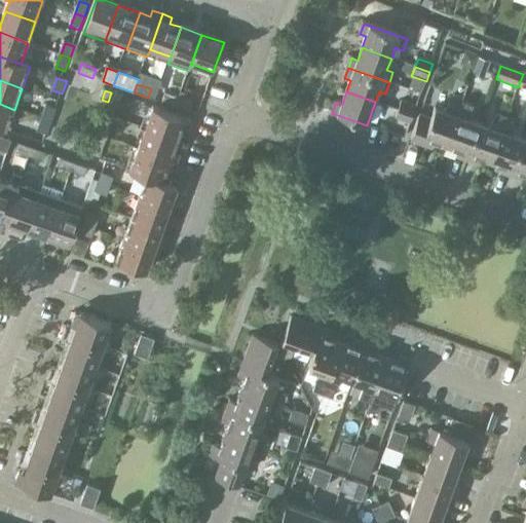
[(108,102),(114,104),(117,95),(111,92),(108,102)]
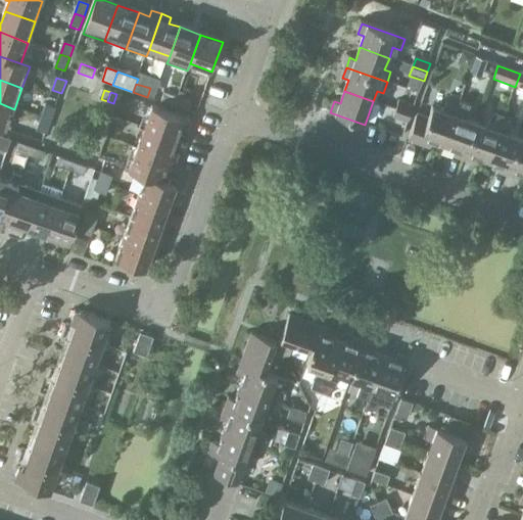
[(113,103),(120,105),(123,96),(116,94),(113,103)]
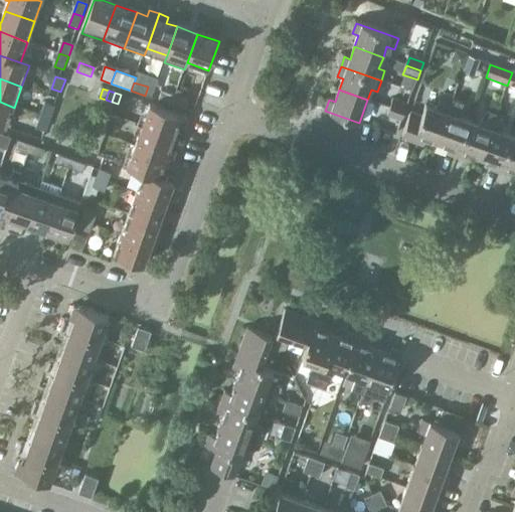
[(159,101),(172,105),(175,97),(162,93),(159,101)]
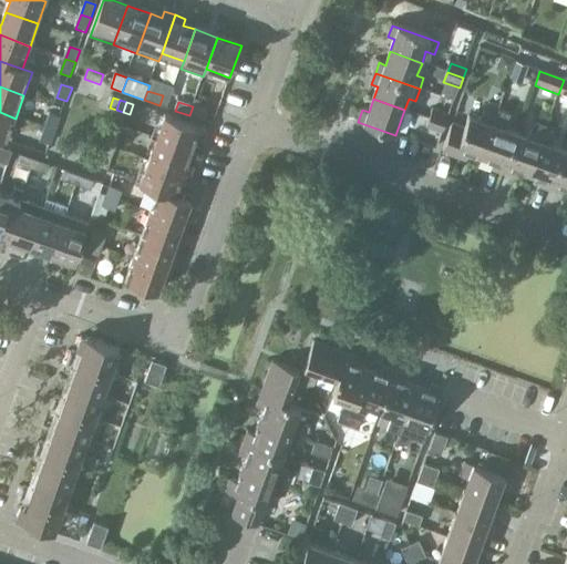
[(189,115),(204,121),(207,112),(193,106),(189,115)]
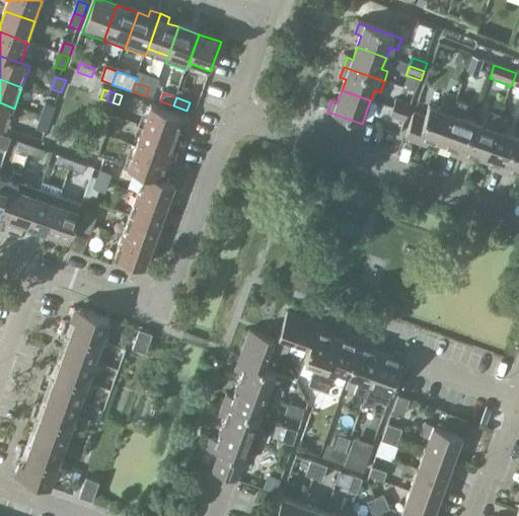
[(441,145),(457,101),(446,97),(441,111),(430,106),(426,118),(415,114),(405,140),(427,147),(430,141),(441,145)]
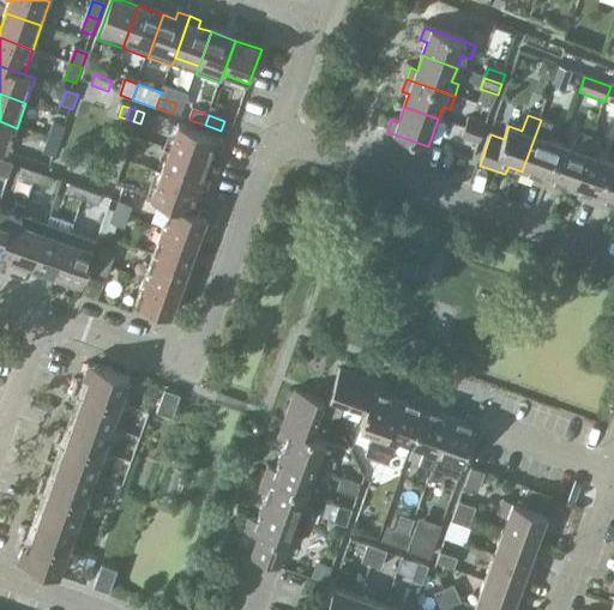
[(469,120),(465,130),(482,136),(486,126),(469,120)]
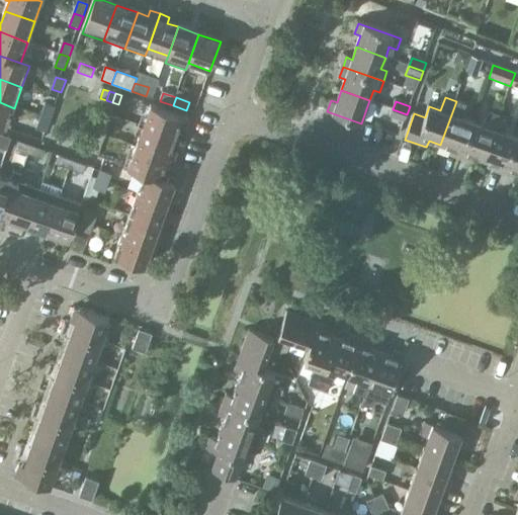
[(450,155),(459,159),(472,121),(463,118),(467,104),(456,101),(440,145),(452,149),(450,155)]
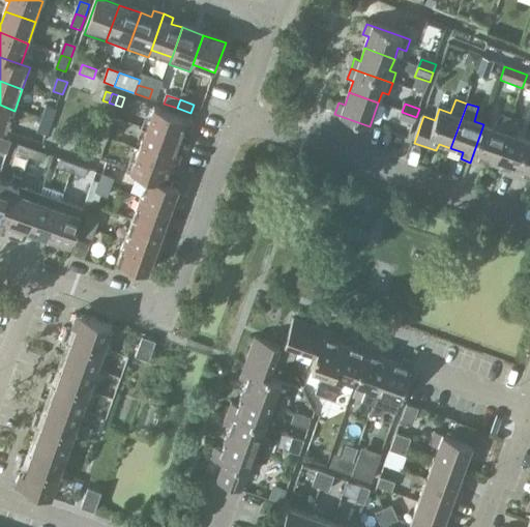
[(0,129),(6,132),(15,111),(0,105),(0,129)]
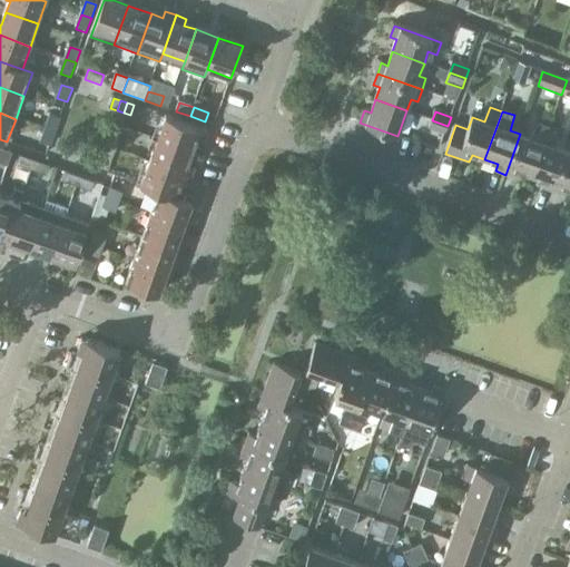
[(50,116),(46,129),(56,134),(60,119),(50,116)]
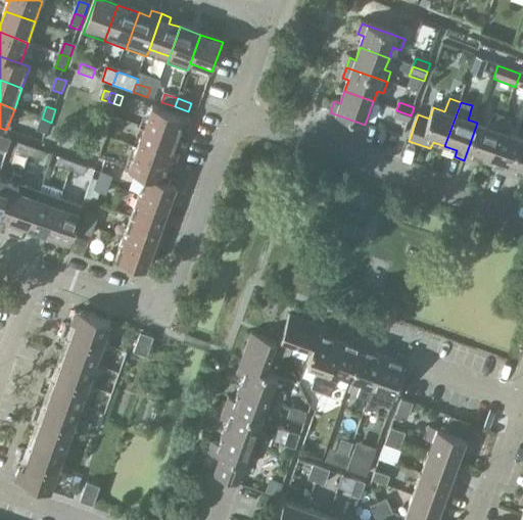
[(140,127),(186,143),(188,138),(179,135),(182,125),(189,127),(191,121),(151,107),(148,117),(143,116),(140,127)]
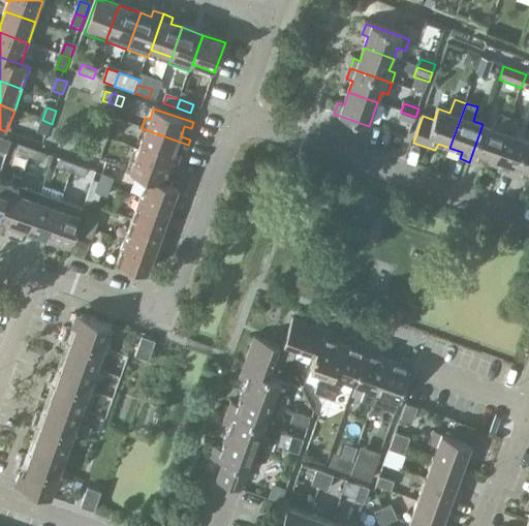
[(401,112),(398,120),(412,125),(415,117),(401,112)]
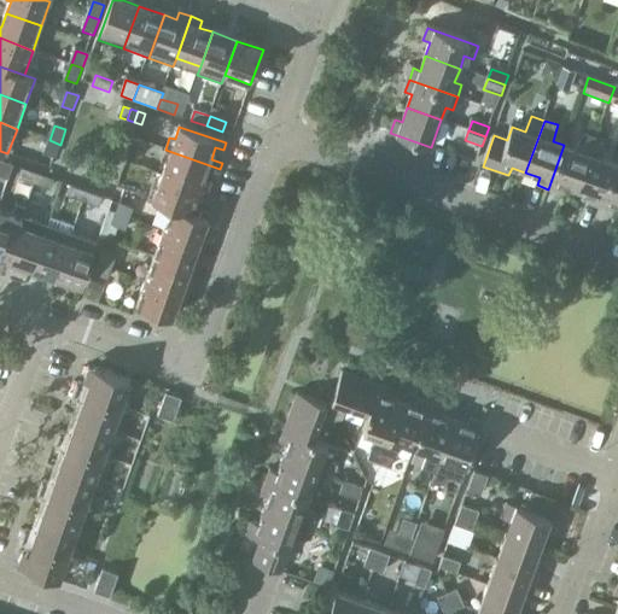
[(577,191),(595,139),(583,134),(577,150),(564,145),(548,189),(560,193),(564,186),(577,191)]
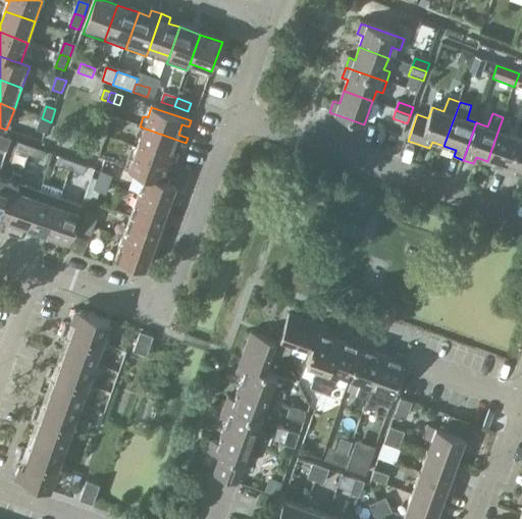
[(520,139),(510,135),(515,121),(503,117),(487,161),(500,165),(497,172),(507,175),(520,139)]
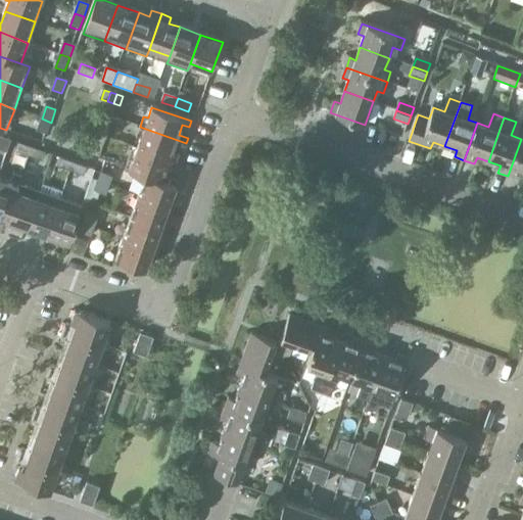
[(42,119),(37,132),(46,135),(51,123),(42,119)]
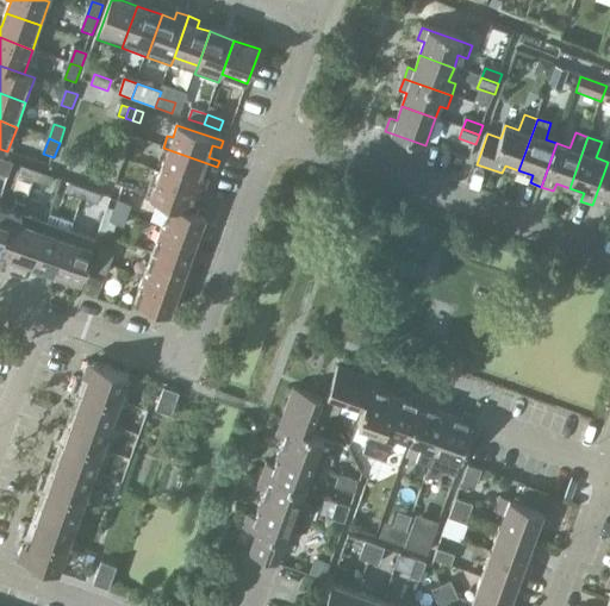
[(160,174),(205,189),(207,185),(200,181),(204,169),(215,173),(217,167),(163,148),(159,160),(163,161),(160,174)]
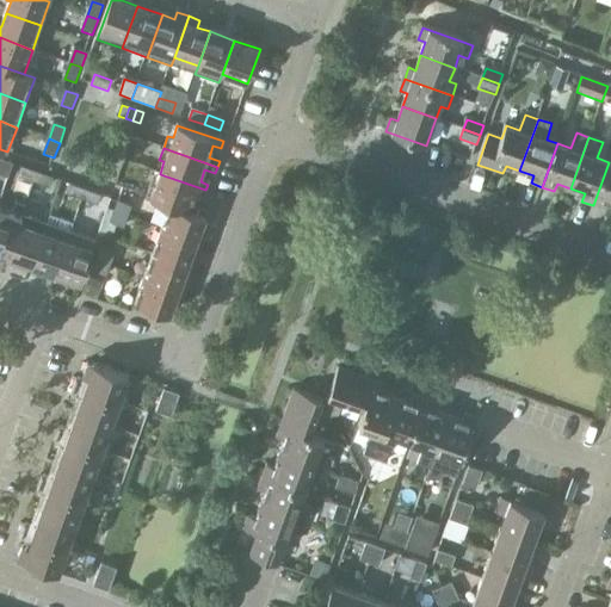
[(610,203),(610,162),(609,162),(593,205),(605,210),(609,202),(610,203)]
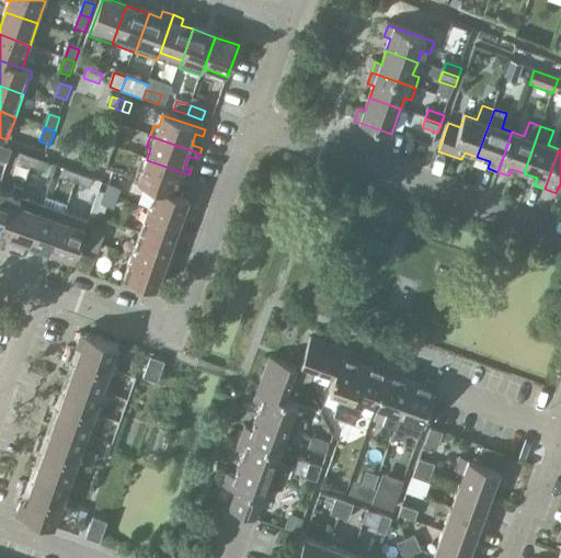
[(18,163),(32,168),(35,159),(21,155),(18,163)]
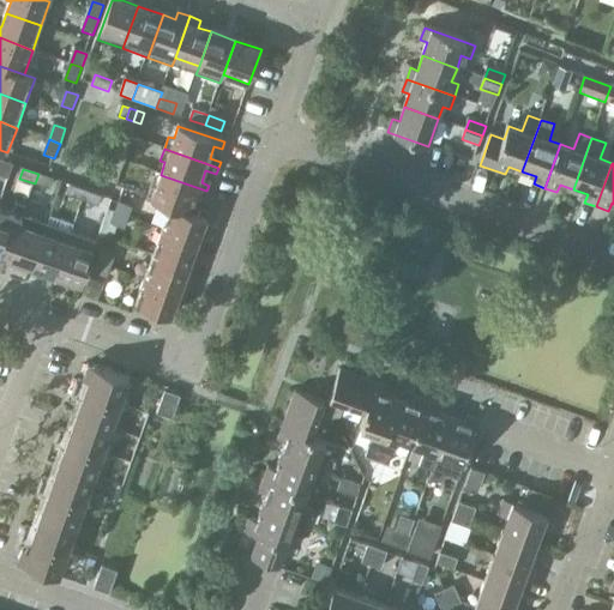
[(35,183),(50,189),(54,180),(38,174),(35,183)]
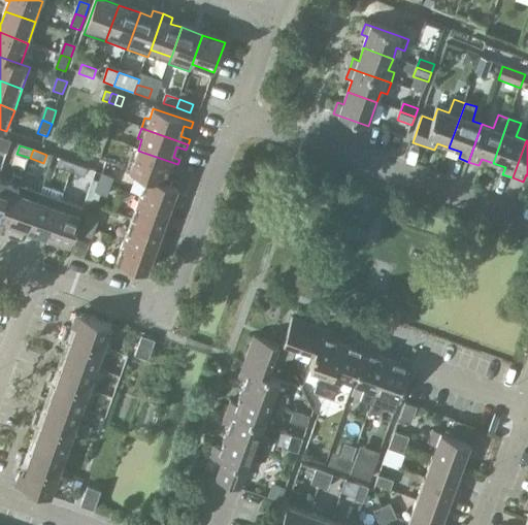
[(126,171),(147,179),(177,190),(177,189),(179,184),(165,178),(169,168),(175,170),(177,164),(138,151),(134,161),(130,160),(126,171)]
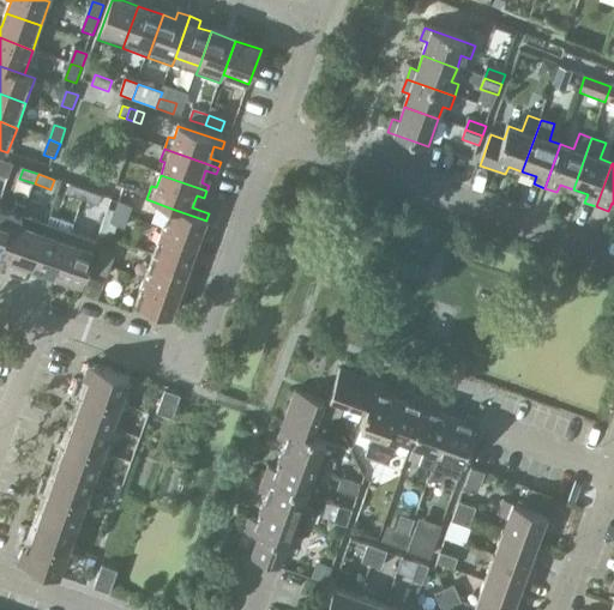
[(68,195),(83,201),(86,192),(72,186),(68,195)]
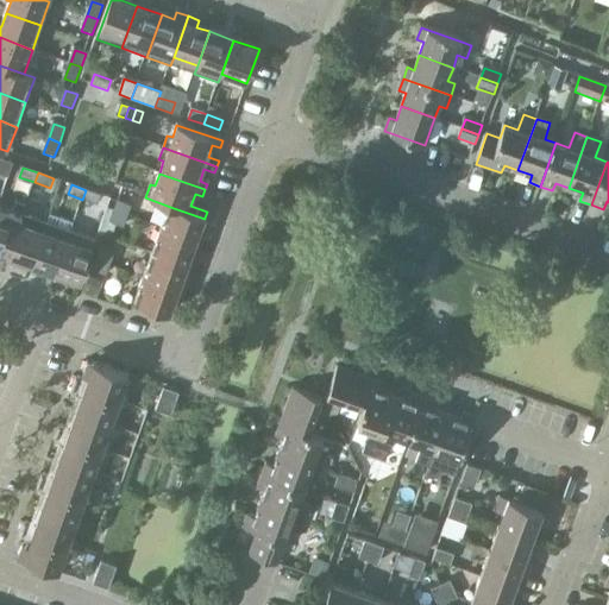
[(76,215),(87,219),(93,202),(99,205),(102,195),(86,190),(82,200),(76,215)]
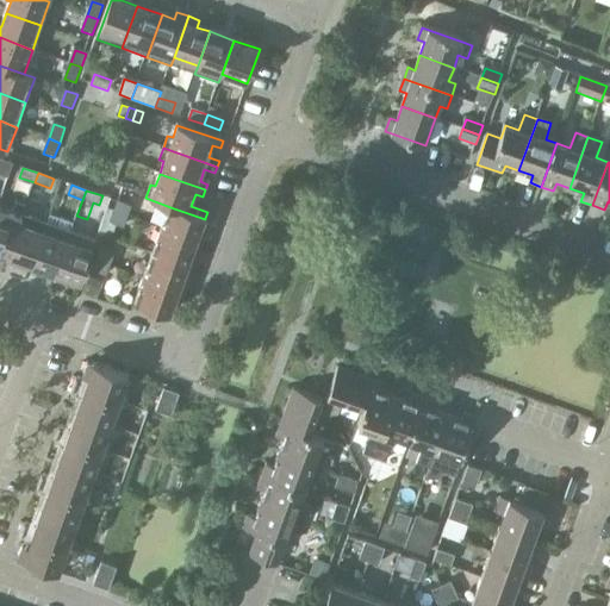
[(118,202),(114,212),(128,217),(132,207),(118,202)]
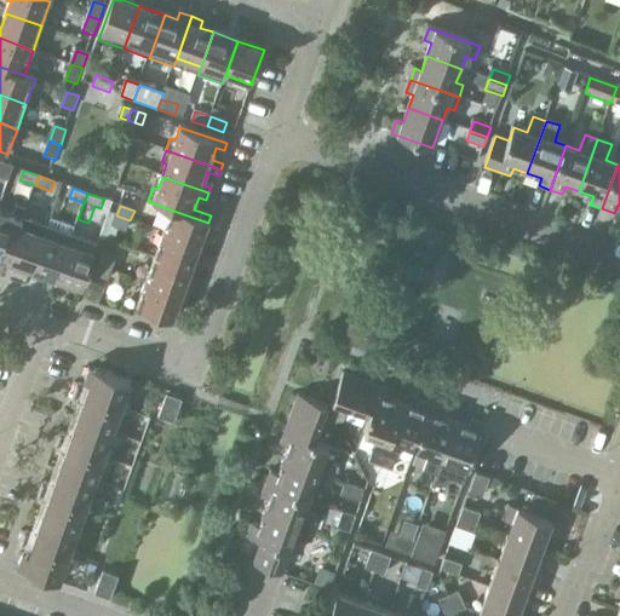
[(0,259),(9,263),(23,219),(27,209),(17,207),(13,217),(0,212),(0,259)]
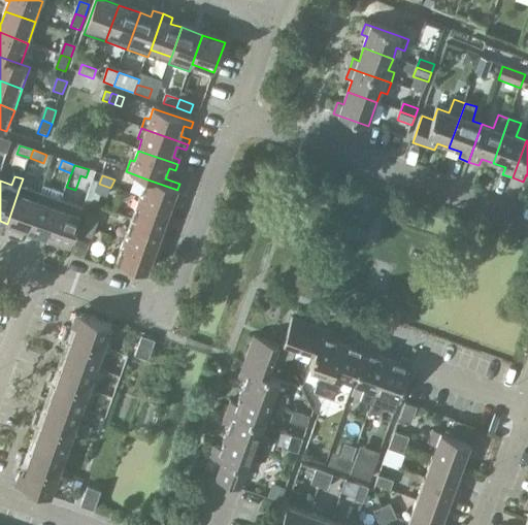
[(147,179),(140,199),(175,211),(178,201),(173,200),(177,190),(147,179)]
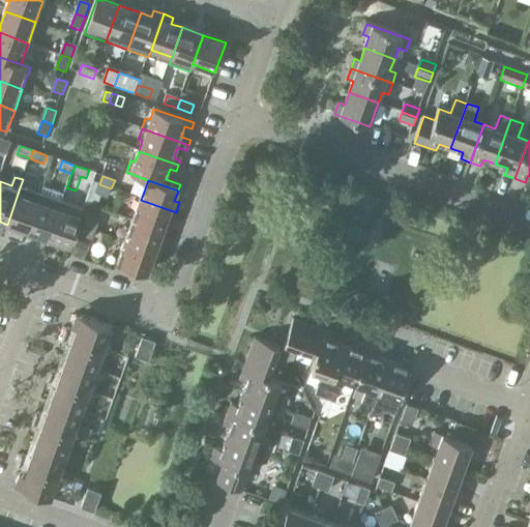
[(99,184),(96,195),(108,199),(111,188),(99,184)]
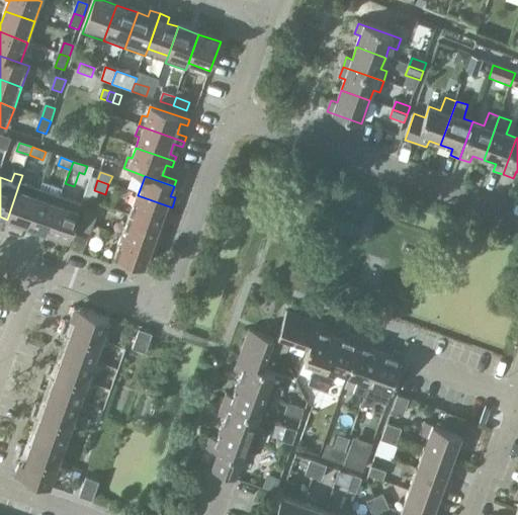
[(48,234),(60,197),(63,190),(42,182),(39,190),(27,227),(48,234)]
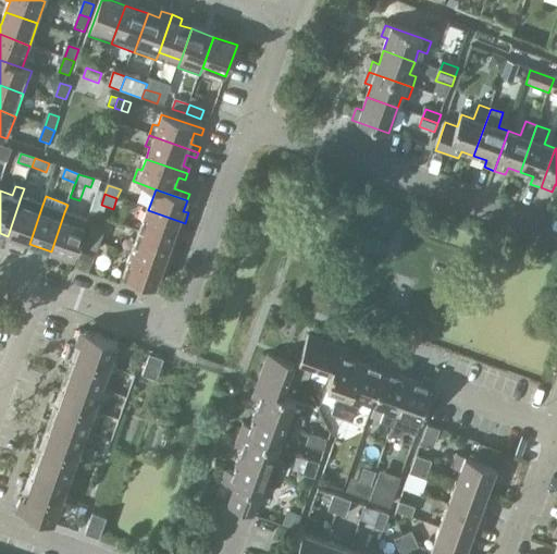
[(21,197),(8,236),(29,244),(42,205),(21,197)]
